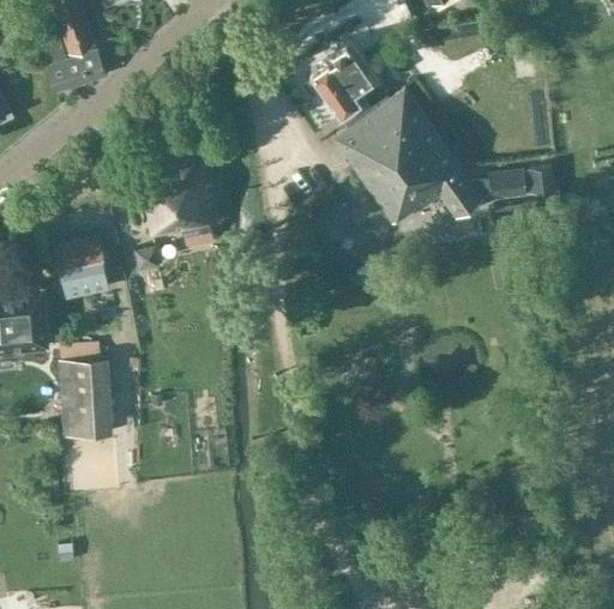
[(49,0),(68,55),(94,46),(78,0),(49,0)]
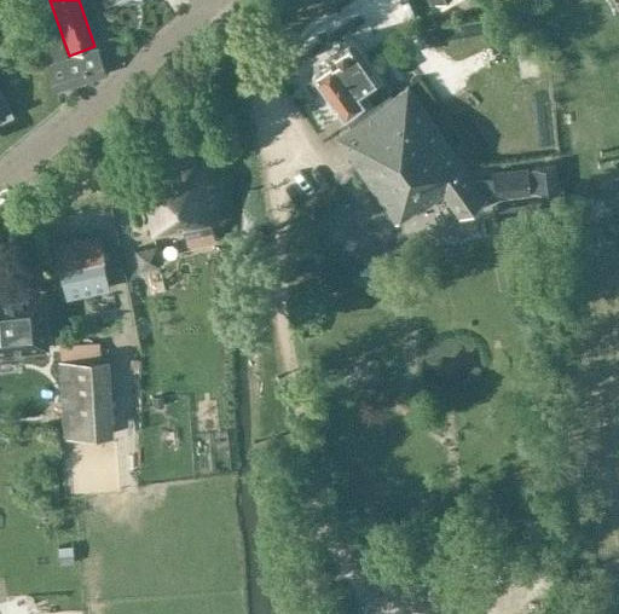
[(105,77),(97,52),(67,61),(57,35),(40,42),(48,68),(47,68),(55,90),(67,86),(68,90),(105,77)]
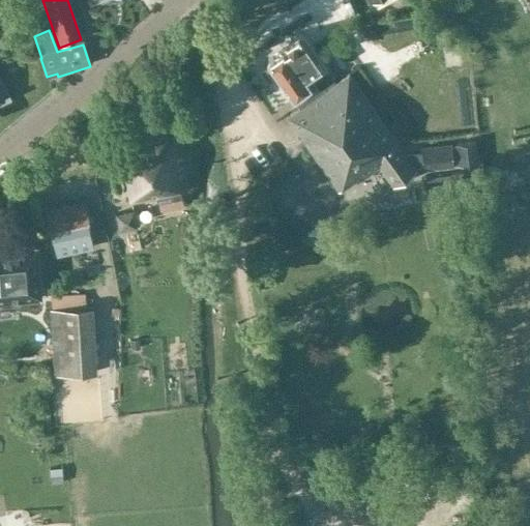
[(458,56),(439,35),(430,45),(447,65),(458,56)]
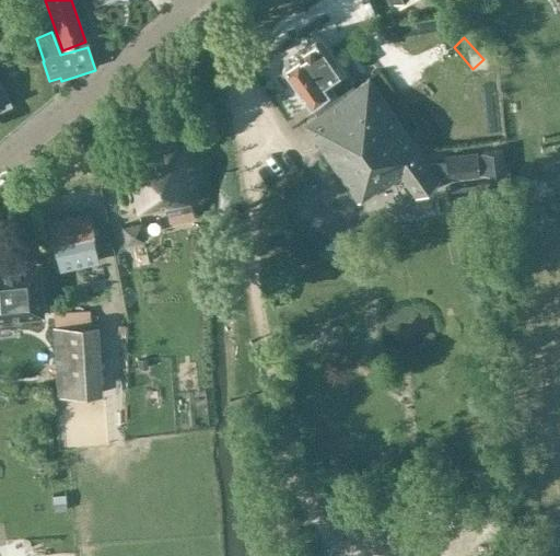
[(291,83),(315,118),(356,91),(321,39),(315,39),(306,46),(304,50),(284,65),(282,70),(283,72),(276,78),(283,89),(291,83)]
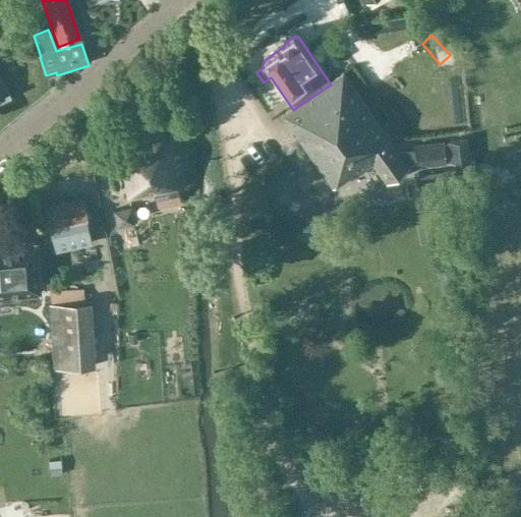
[(0,103),(9,99),(0,81),(0,47),(5,45),(3,41),(0,41),(0,38),(0,103)]
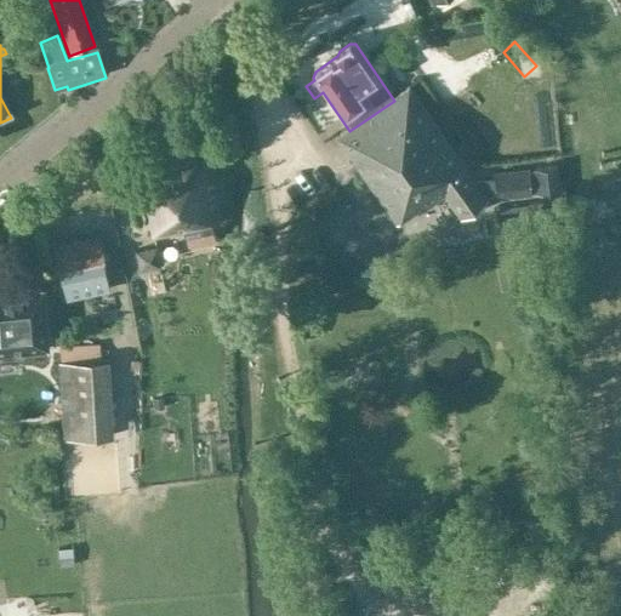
[(336,141),(397,226),(416,212),(419,216),(444,198),(461,222),(486,203),(409,91),(394,101),(349,131),(336,141)]
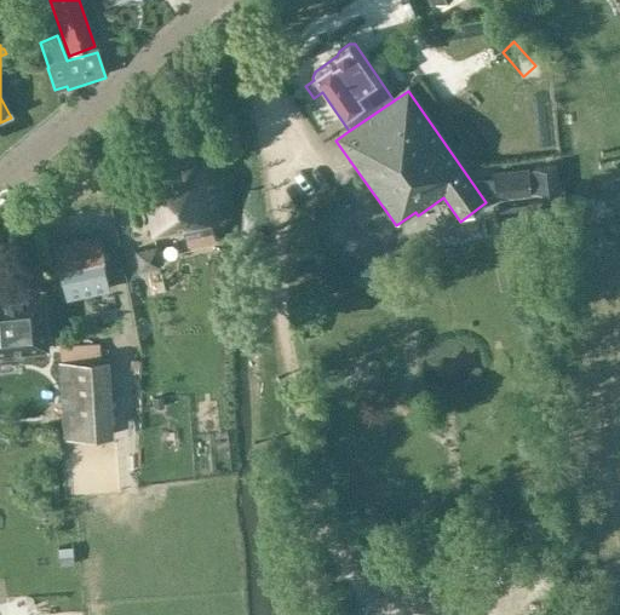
[(154,241),(183,235),(187,249),(217,243),(213,228),(220,226),(208,161),(137,176),(147,224),(150,223),(154,241)]
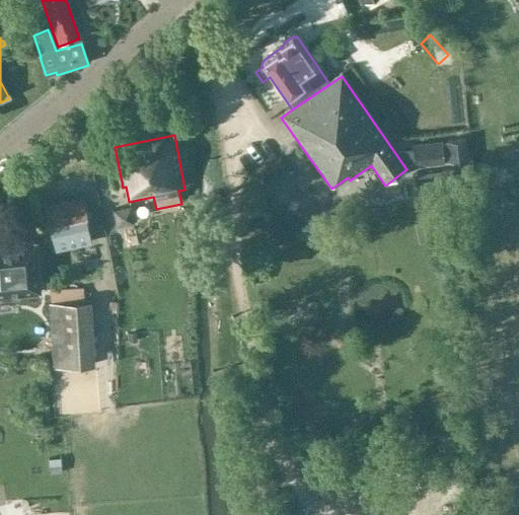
[(467,163),(465,142),(446,144),(448,165),(467,163)]
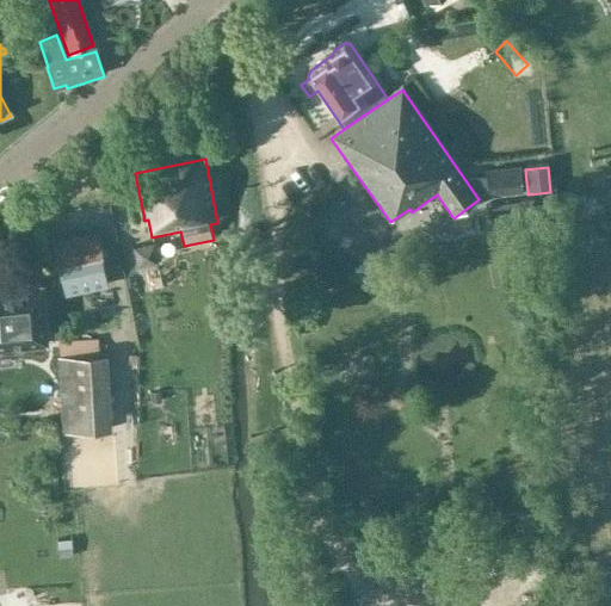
[(522,198),(519,171),(485,174),(487,202),(522,198)]
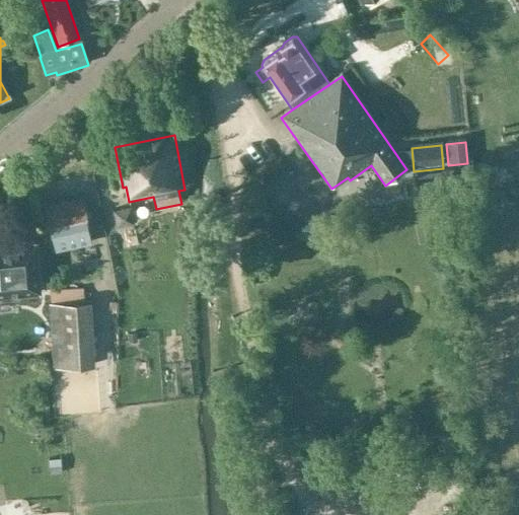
[(89,231),(84,204),(45,212),(51,239),(89,231)]
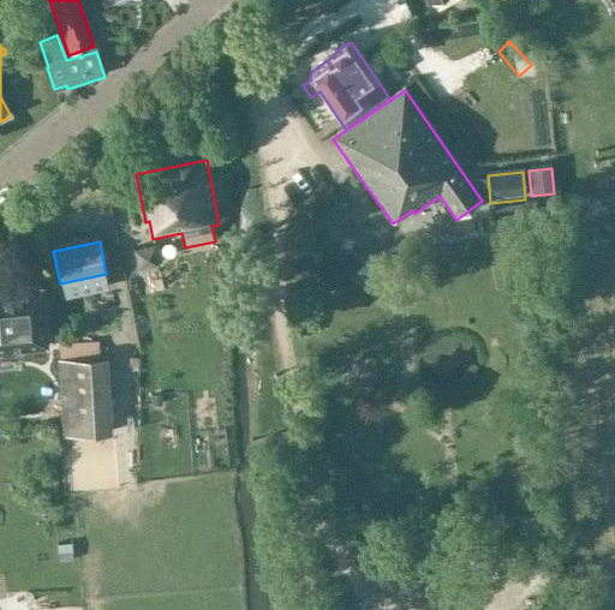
[(135,252),(139,271),(157,267),(154,249),(135,252)]
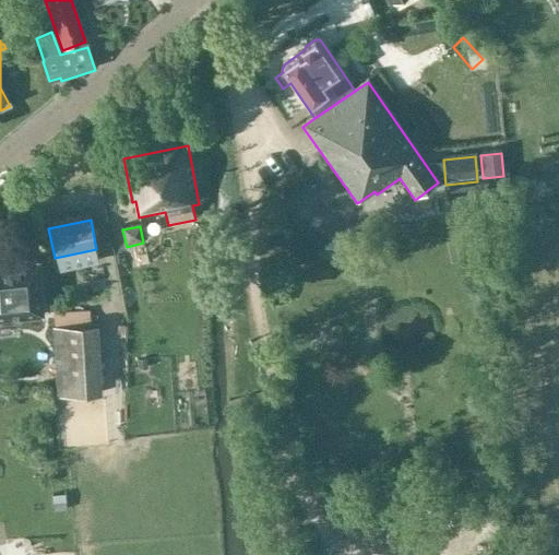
[(0,322),(43,319),(38,263),(0,267),(0,322)]
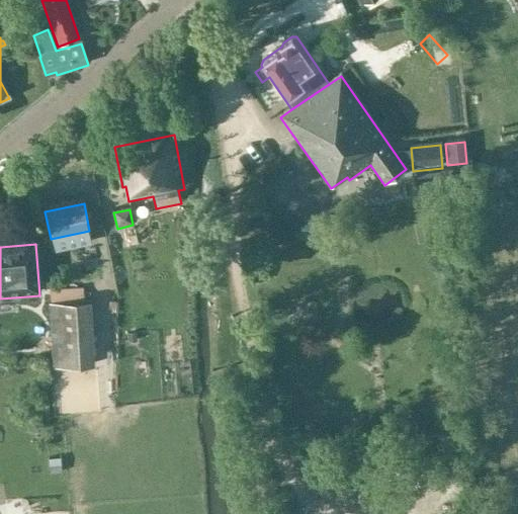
[(94,367),(90,304),(48,307),(52,370),(94,367)]
